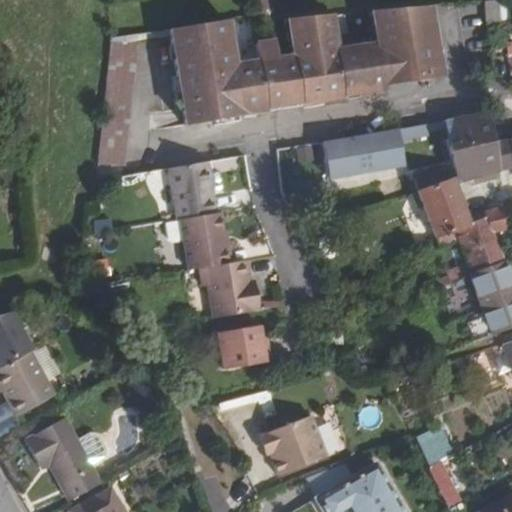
[(500,27),(498,1),(485,2),(487,28),(500,27)]
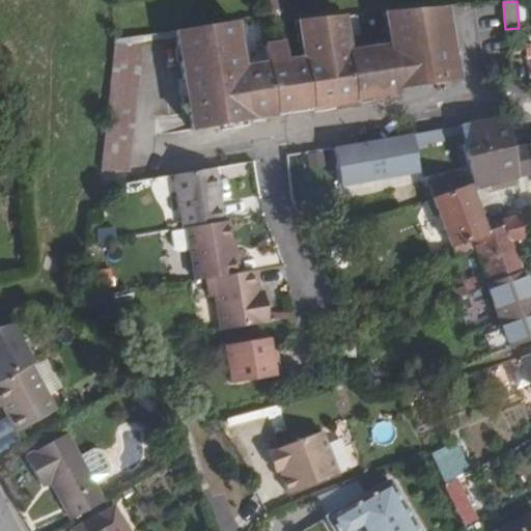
[(269,24),(284,23),(282,4),(267,6),(269,24)]
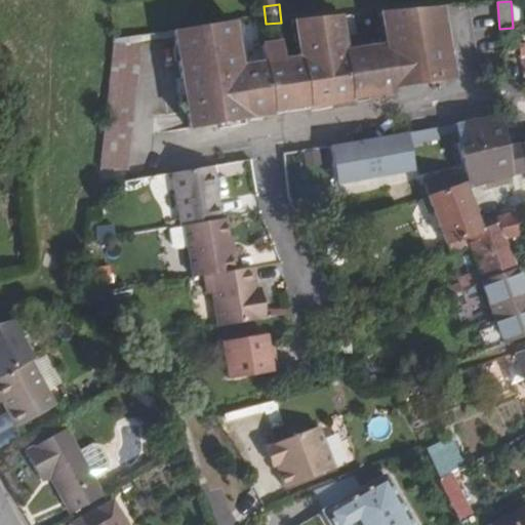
[(236,22),(178,30),(191,126),(247,117),(247,115),(273,112),(272,109),(307,105),(307,107),(352,101),(352,97),(392,92),(391,88),(448,81),(440,8),(381,12),(387,48),(345,54),(339,16),(295,21),(300,59),(242,68),(236,22)]
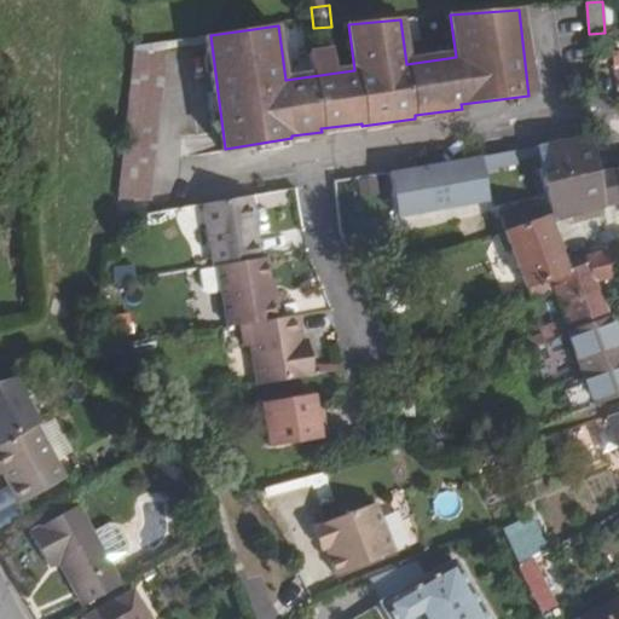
[(173,41),(133,46),(119,187),(156,190),(173,41)]
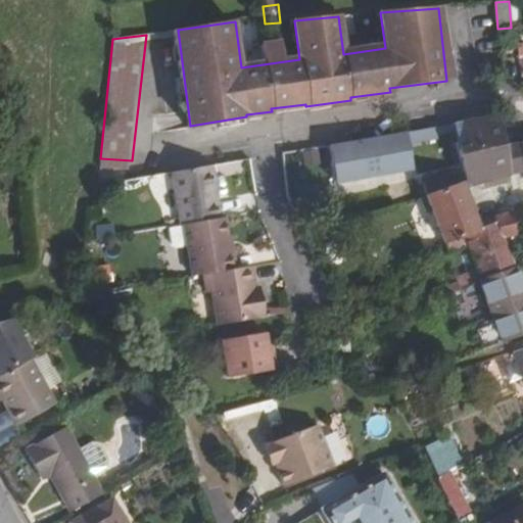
[(509,173),(509,144),(501,116),(467,123),(455,125),(458,151),(467,185),(470,185),(509,173)]
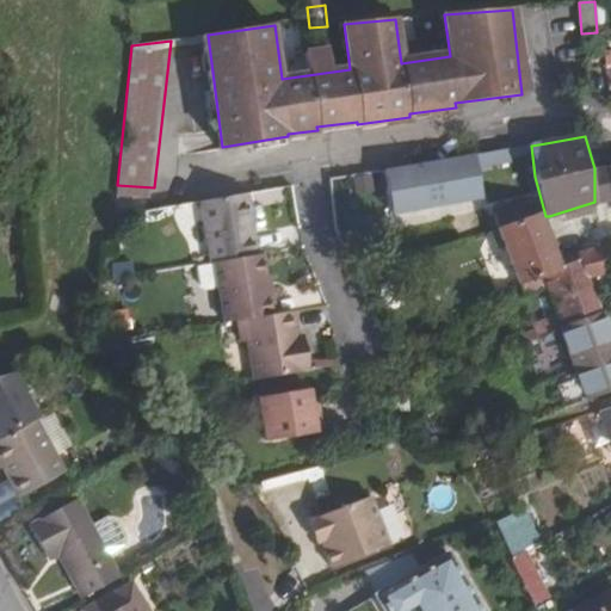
[(388,171),(395,216),(483,202),(477,168),(510,162),(507,150),(388,171)]
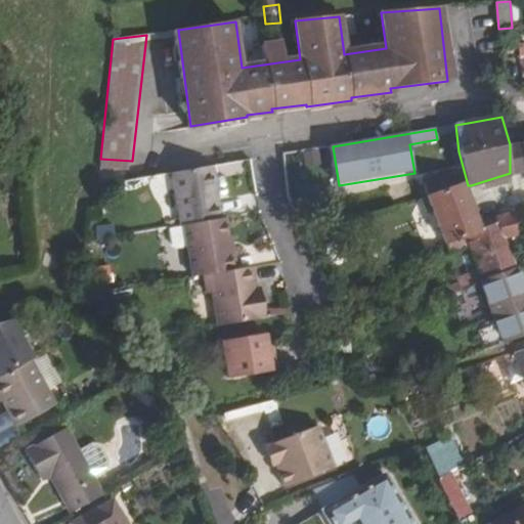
[(520,142),(510,144),(510,173),(522,170),(520,142)]
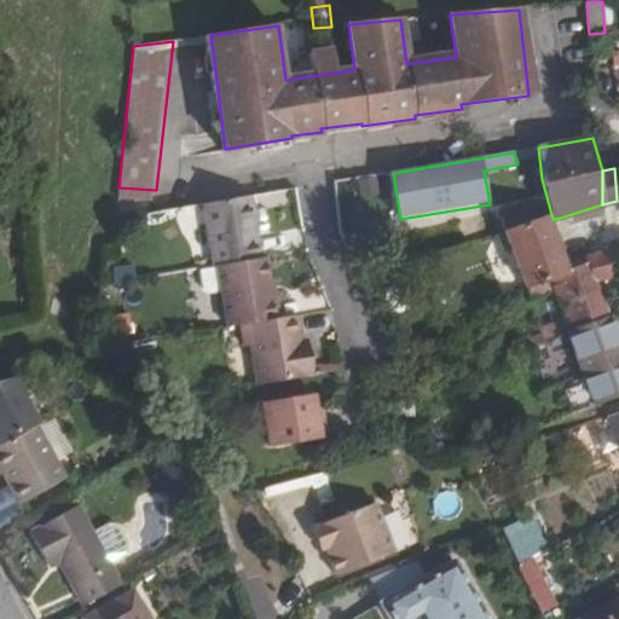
[(213,265),(217,265),(260,258),(249,197),(203,206),(213,265)]
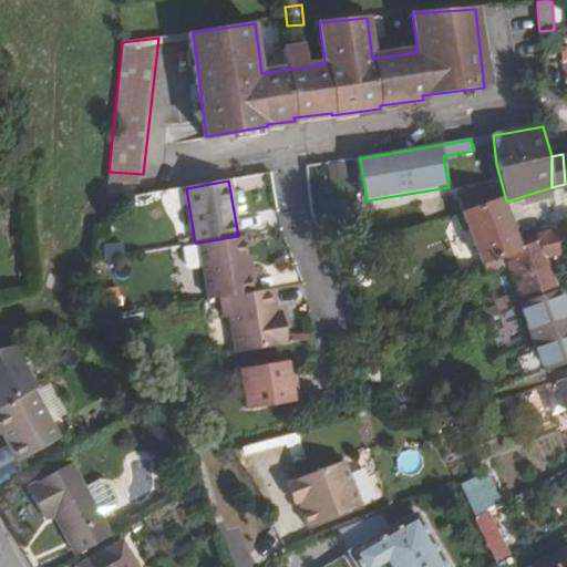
[(457,203),(462,213),(498,200),(494,189),(457,203)]
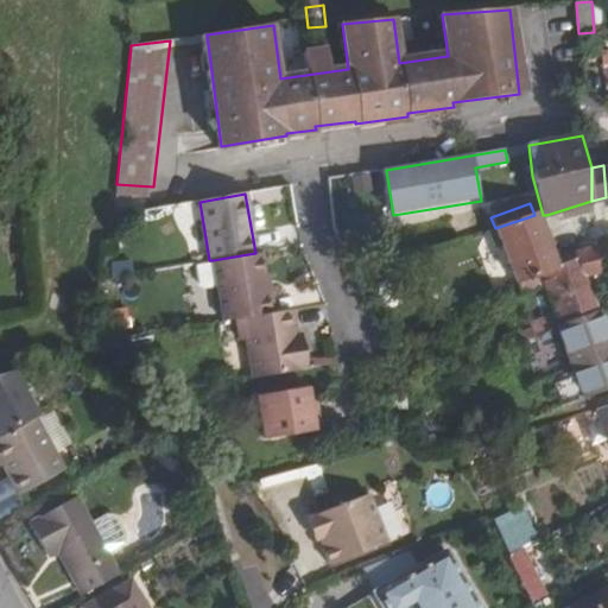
[(544,232),(538,215),(534,215),(514,222),(495,228),(515,286),(557,272),(556,266),(553,260),(549,246),(544,232)]
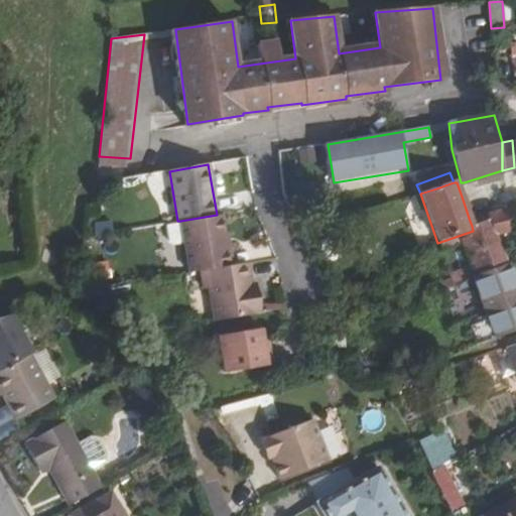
[(467,195),(462,197),(466,209),(471,207),(467,195)]
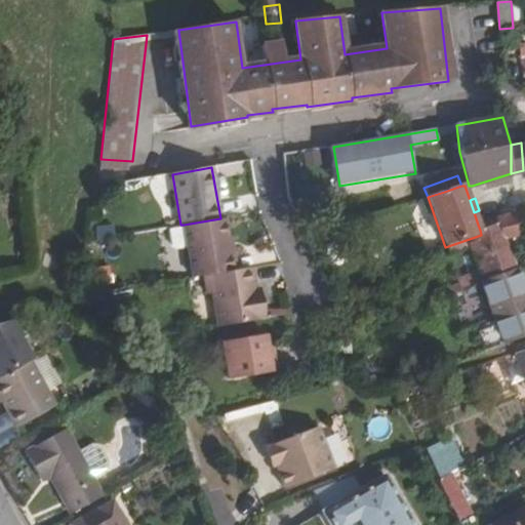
[(524,233),(524,231),(521,212),(496,219),(497,225),(480,230),(481,235),(445,247),(442,247),(436,249),(439,258),(470,248),(478,273),(456,281),(457,285),(444,290),(445,293),(420,305),(422,310),(482,285),(481,282),(516,269),(505,239),(524,233)]
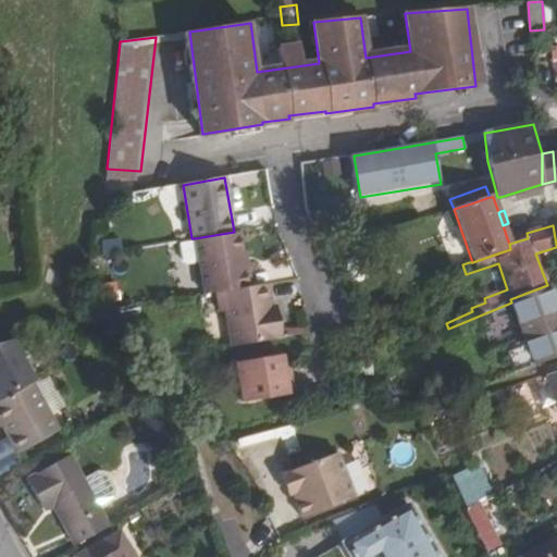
[(205,294),(220,292),(248,287),(238,231),(234,232),(195,238),(205,294)]
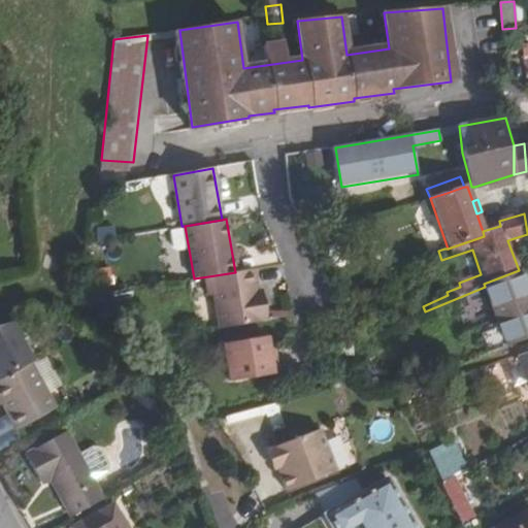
[(500,226),(499,221),(481,226),(483,231),(500,226)]
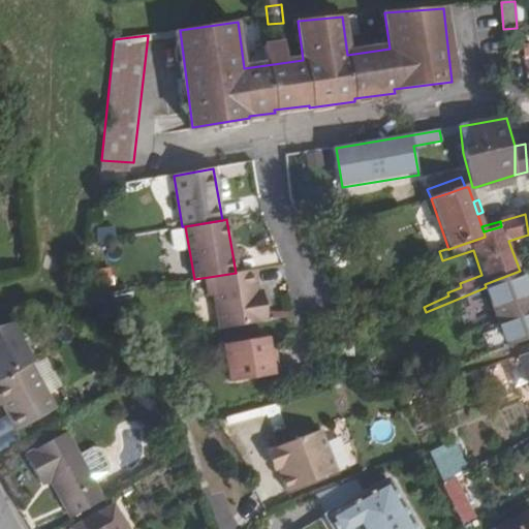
[(189,248),(185,226),(182,226),(170,228),(173,246),(178,250),(189,248)]
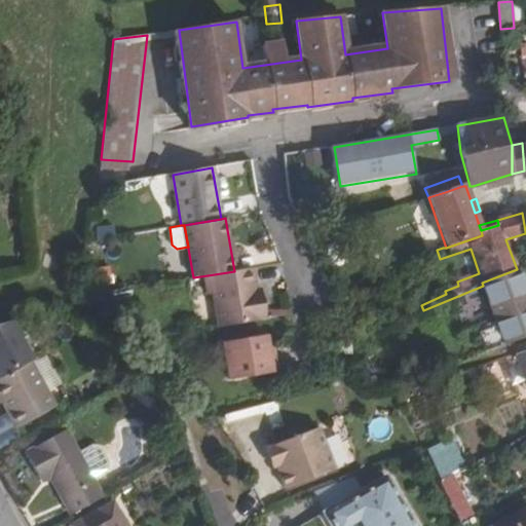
[(217,293),(223,327),(271,320),(268,296),(262,297),(260,288),(257,267),(234,271),(208,275),(211,294),(217,293)]
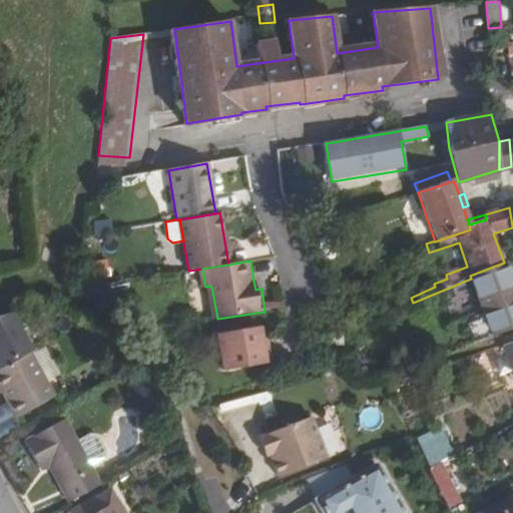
[(512,331),(512,288),(504,263),(470,276),(471,279),(486,320),(468,327),(474,345),(512,331)]
